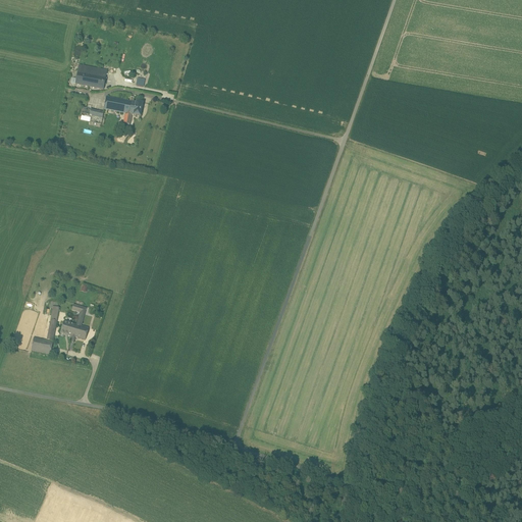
[(107,70),(79,65),(79,68),(106,74),(107,70)]
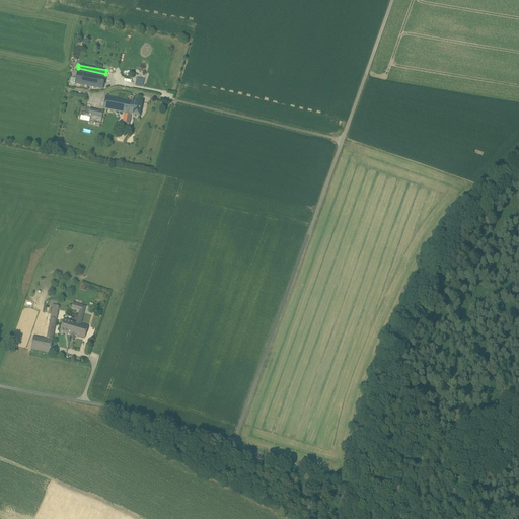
[(105,74),(78,68),(75,84),(102,89),(105,74)]
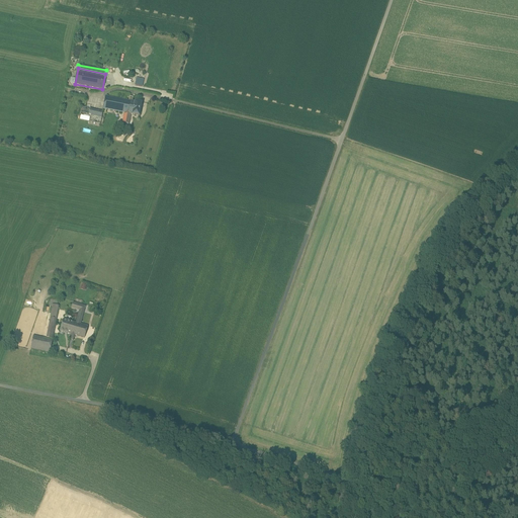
[(130,100),(106,96),(103,108),(124,112),(122,122),(130,123),(131,114),(126,113),(130,100)]
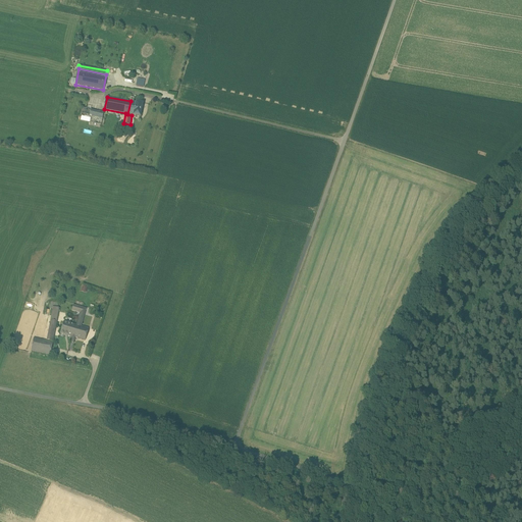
[(136,102),(134,115),(141,116),(143,103),(136,102)]
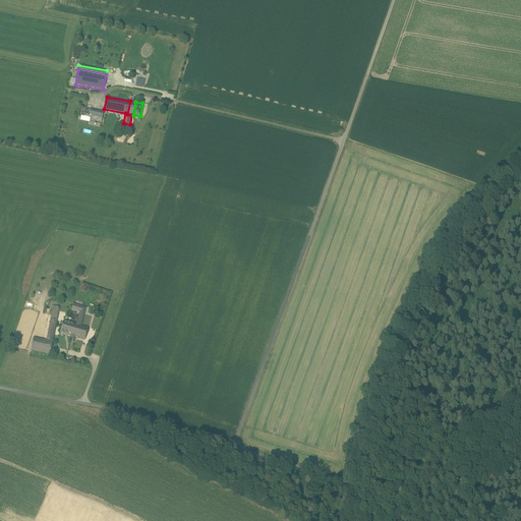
[(104,112),(80,107),(77,120),(101,124),(104,112)]
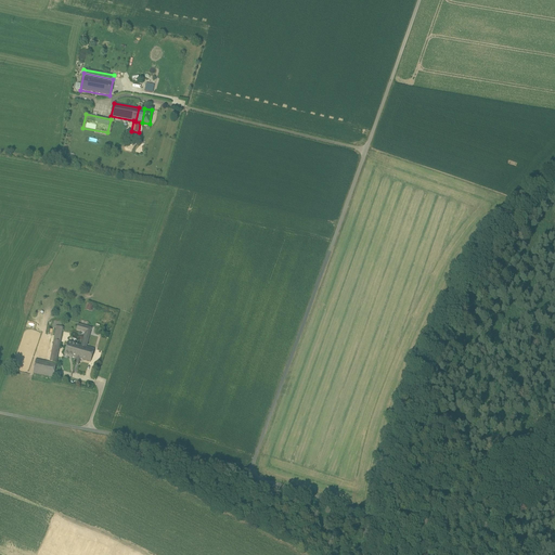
[(77,330),(86,332),(81,345),(81,346),(84,346),(86,347),(91,328),(78,324),(77,330)]
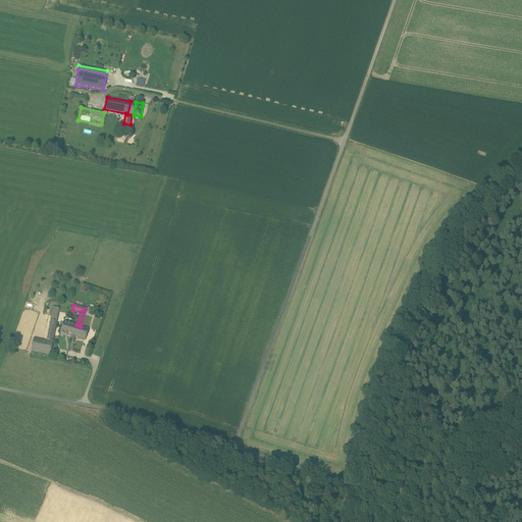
[(53,306),(51,320),(57,321),(59,308),(53,306)]
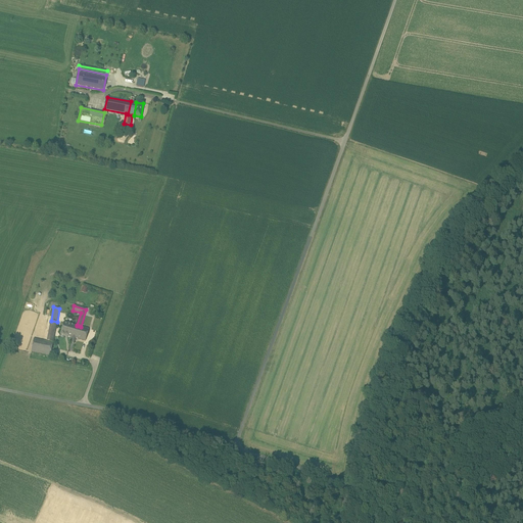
[(57,322),(51,321),(47,340),(53,341),(57,322)]
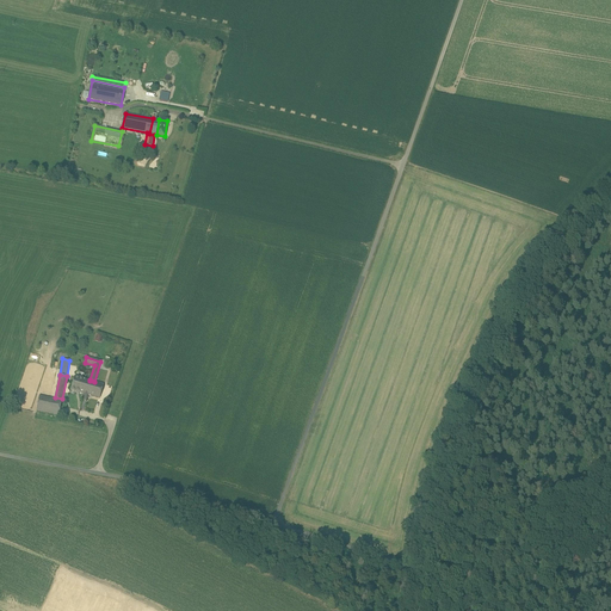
[(90,380),(75,376),(71,390),(85,394),(88,395),(92,381),(90,381),(90,380)]
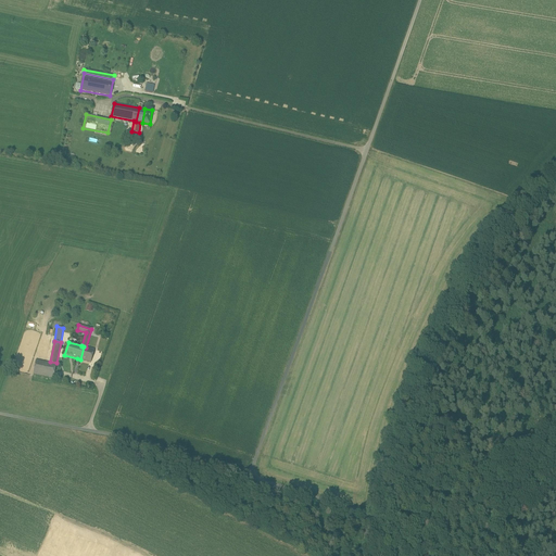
[(86,348),(84,346),(80,359),(91,362),(95,350),(86,348)]
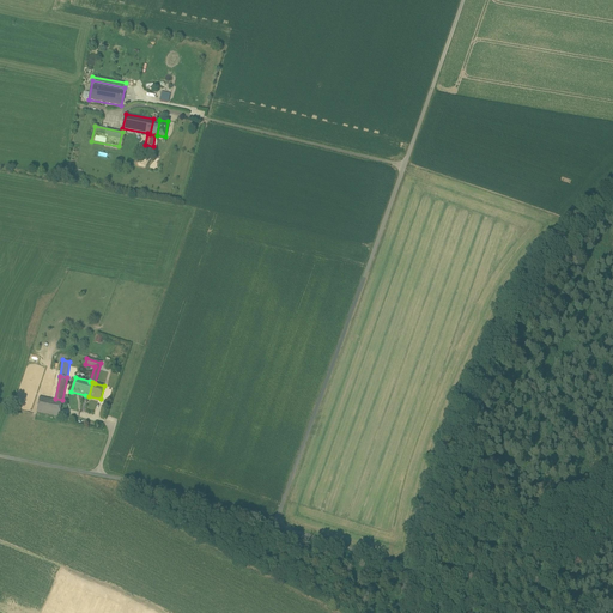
[(62,401),(40,396),(37,411),(59,416),(62,401)]
